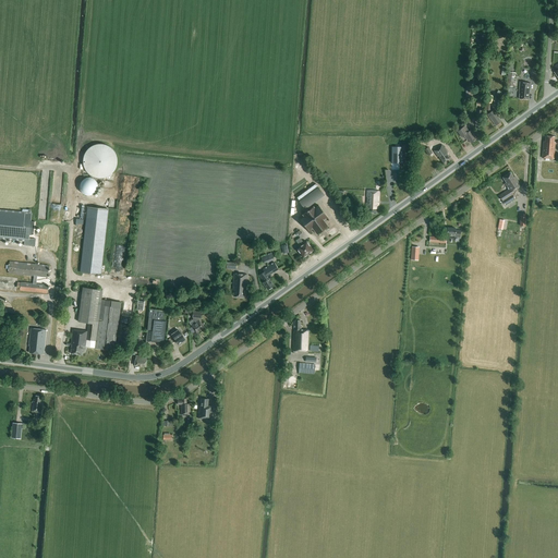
[(520,83),(519,94),(520,94),(519,99),(529,99),(530,92),(531,83),(520,83)]
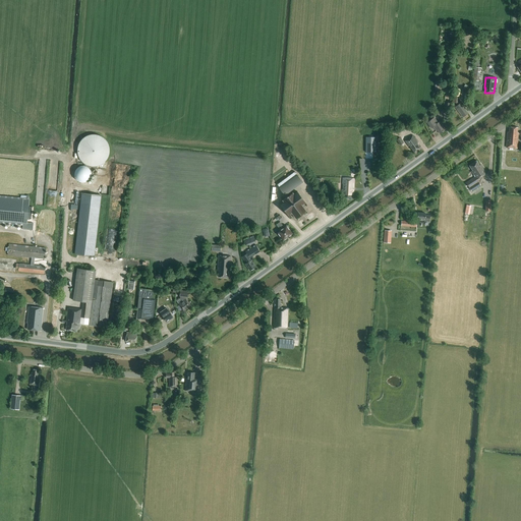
[(461,103),(457,106),(455,107),(461,115),(462,114),(463,117),(468,114),(465,109),(466,109),(461,103)]
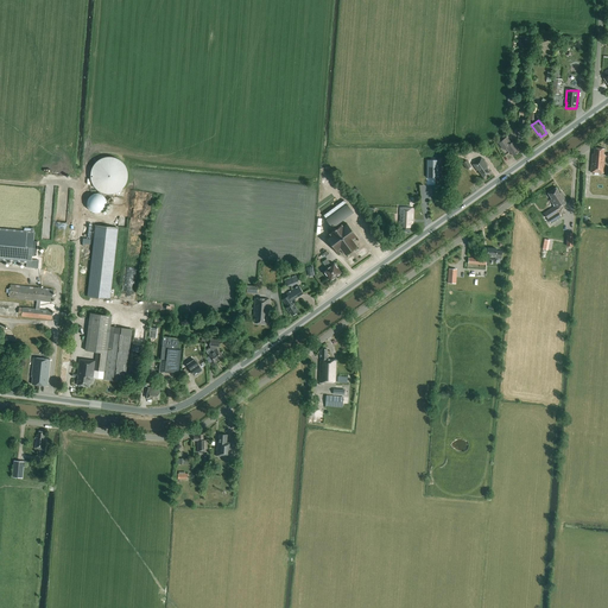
[(507,138),(505,139),(499,144),(502,150),(505,149),(508,153),(511,152),(513,157),(520,152),(513,143),(511,144),(507,138)]
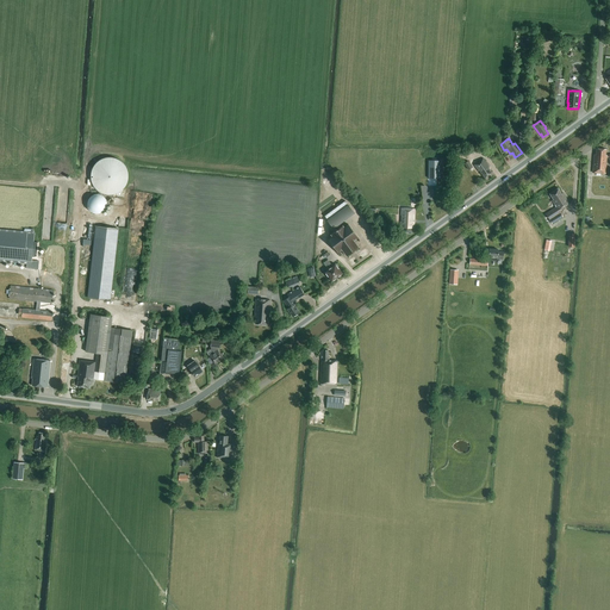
[(596,149),(596,155),(595,155),(592,173),(605,174),(607,156),(605,156),(605,149),(596,149)]
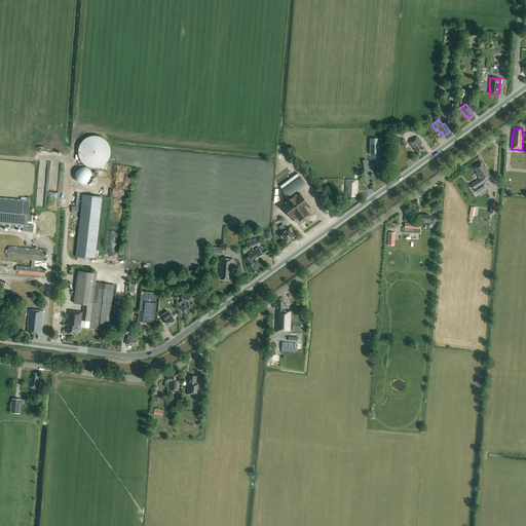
[(86,134),(79,160),(107,168),(114,141),(86,134)]
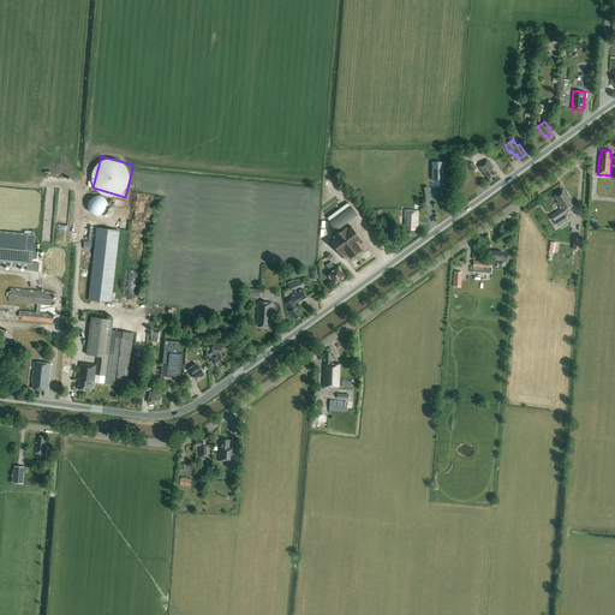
[(483,172),(489,179),(496,174),(491,168),(493,168),(488,160),(478,167),(482,173),(483,172)]
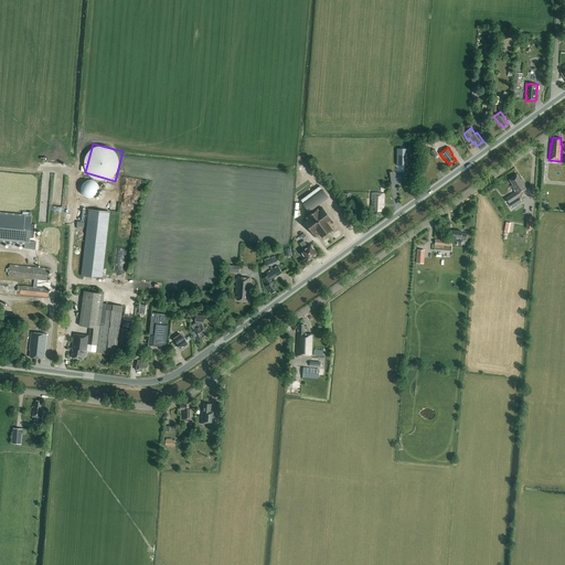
[(396,149),(396,166),(407,166),(407,149),(396,149)]
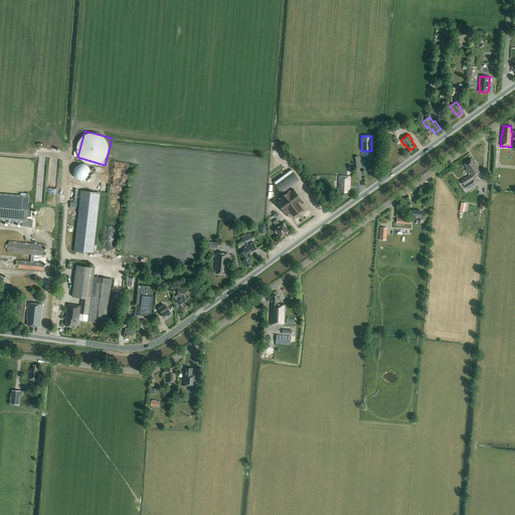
[(475,184),(473,180),(472,178),(481,172),(476,163),(474,164),(471,159),(464,164),(467,169),(466,170),(469,175),(461,180),(462,182),(466,189),(475,184)]
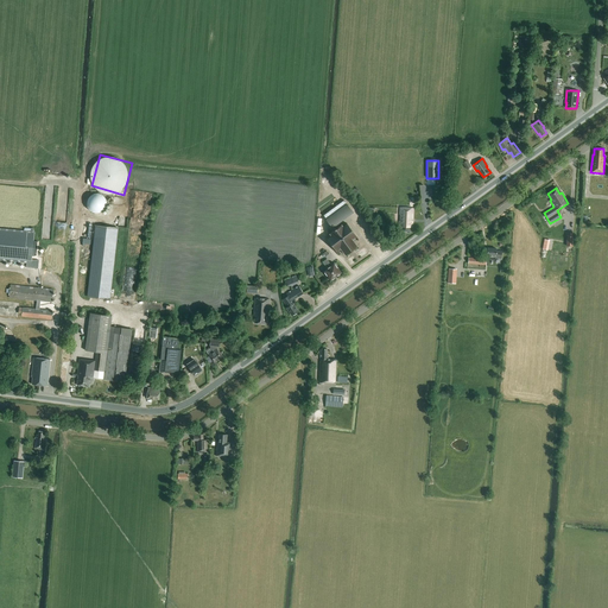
[(95,203),(92,203),(92,211),(107,211),(107,198),(95,198),(95,203)]
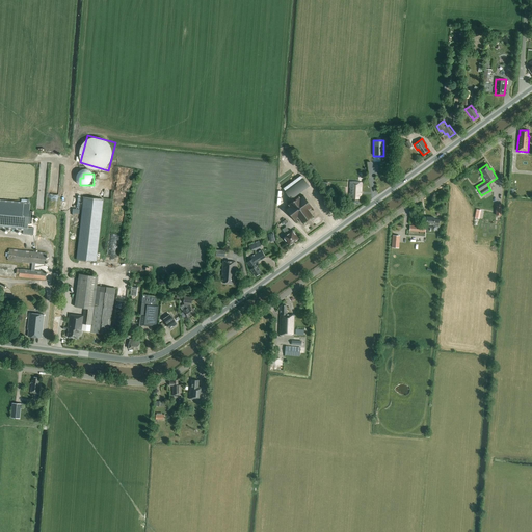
[(300,198),(298,197),(297,198),(294,195),(308,185),(301,176),(283,189),(286,192),(289,197),(288,200),(291,203),(289,205),(290,207),(286,209),(295,222),(299,219),(302,223),(313,216),(310,212),(313,209),(303,196),(300,198)]
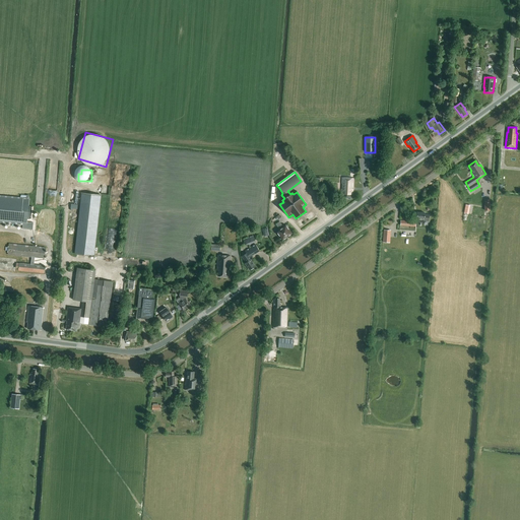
[(353,179),(342,178),(341,196),(342,196),(342,199),(350,199),(351,195),(352,195),(353,179)]
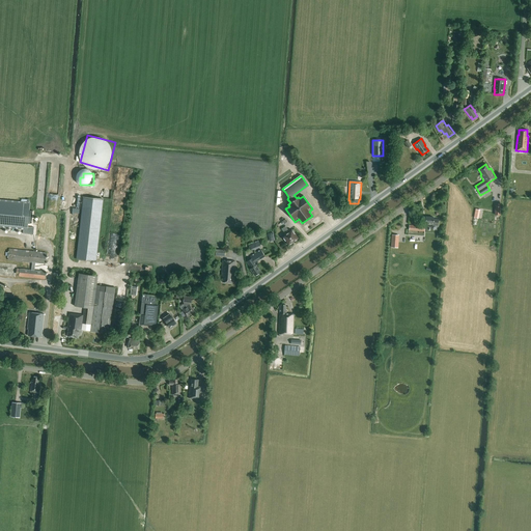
[(95,261),(103,199),(83,197),(77,259),(95,261)]
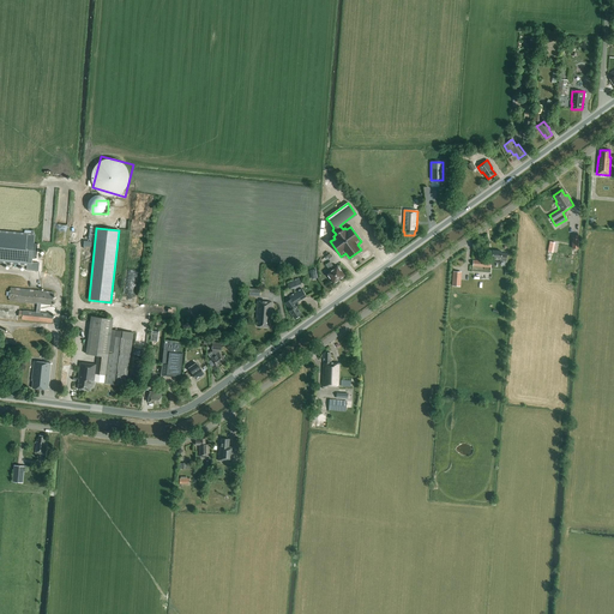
[(0,230),(0,263),(31,266),(32,258),(36,258),(37,244),(34,242),(35,234),(0,230)]
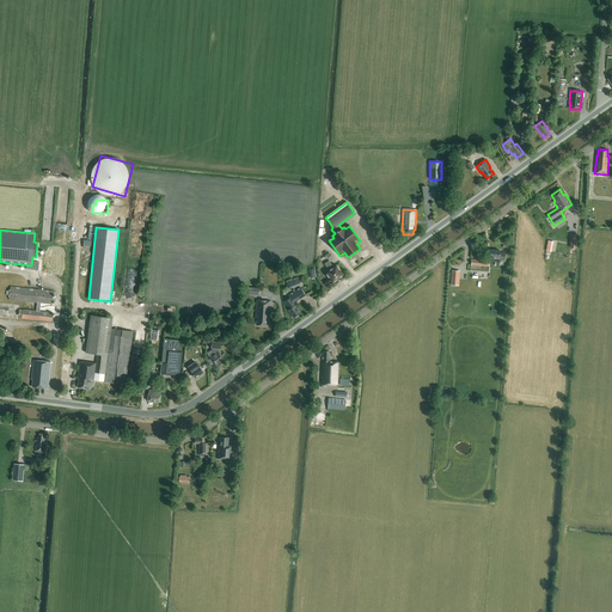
[(500,252),(500,251),(490,250),(490,257),(499,258),(499,259),(505,261),(505,254),(500,252)]
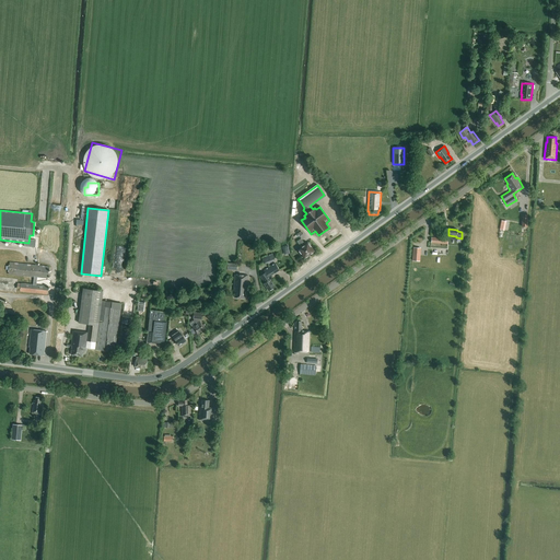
[(302,247),(299,249),(304,258),(314,251),(307,243),(305,245),(301,238),(296,242),(302,247)]
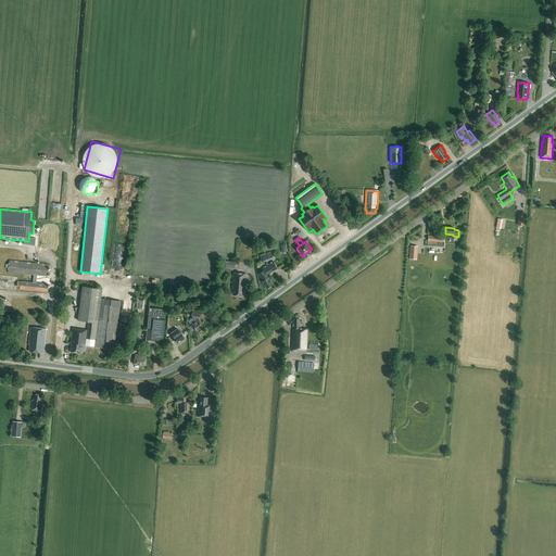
[(261,257),(261,264),(274,258),(270,252),(267,253),(267,254),(261,257)]
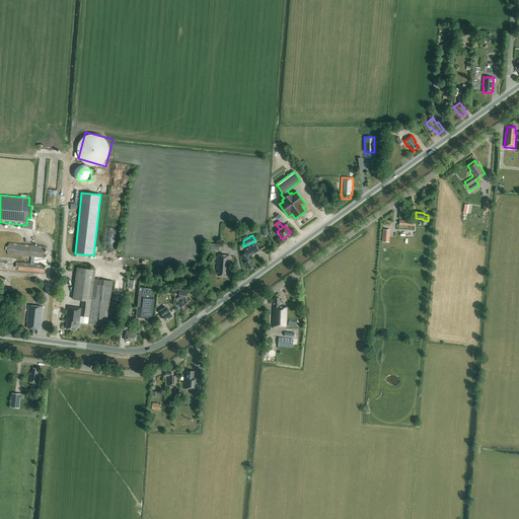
[(33,265),(34,257),(45,258),(46,247),(9,243),(8,254),(31,256),(30,265),(16,263),(15,269),(18,269),(18,270),(44,273),(45,266),(33,265)]
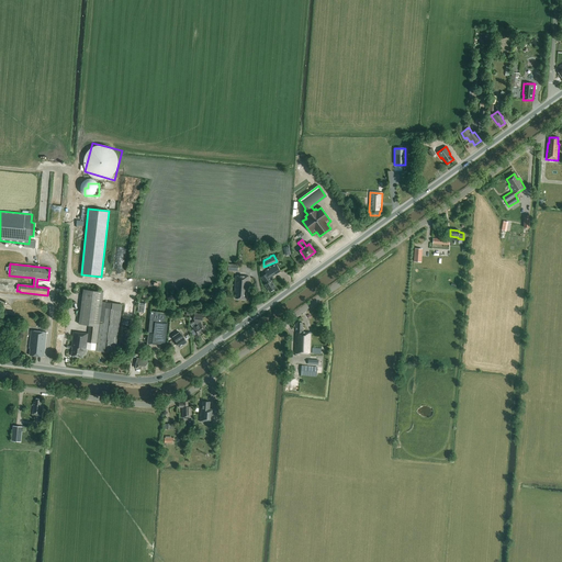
[(266,273),(263,276),(261,278),(266,284),(265,285),(267,289),(268,289),(270,292),(276,288),(273,284),(271,281),(272,280),(271,278),(281,271),(276,265),(266,271),(265,272),(266,273)]
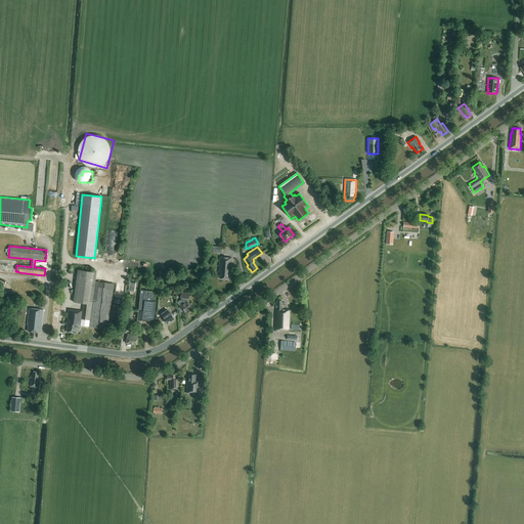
[(229,272),(231,272),(232,258),(219,257),(218,273),(220,273),(220,278),(228,279),(229,272)]
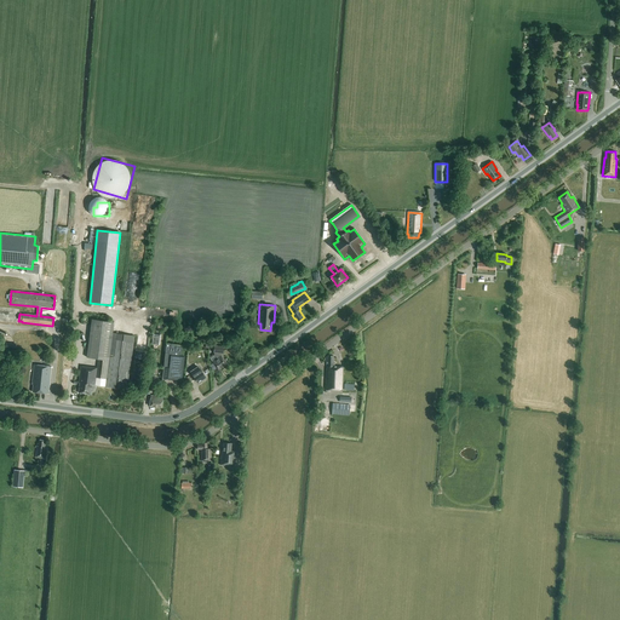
[(105,388),(127,390),(135,336),(113,333),(114,322),(92,320),(87,357),(98,360),(97,368),(81,366),(79,383),(80,383),(79,394),(91,395),(91,388),(95,389),(96,378),(107,379),(105,388)]
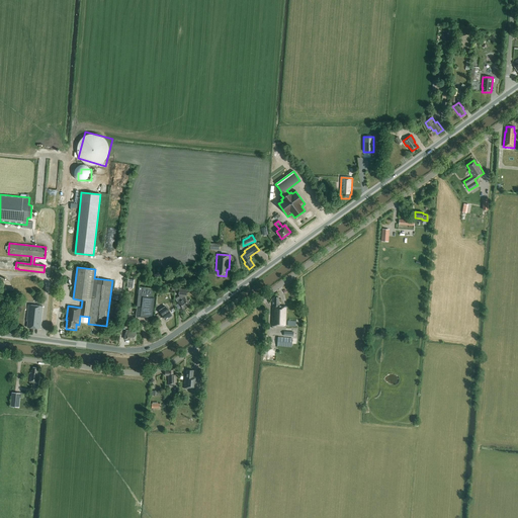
[(139,287),(137,309),(136,319),(141,316),(151,317),(153,298),(151,297),(152,288),(139,287)]
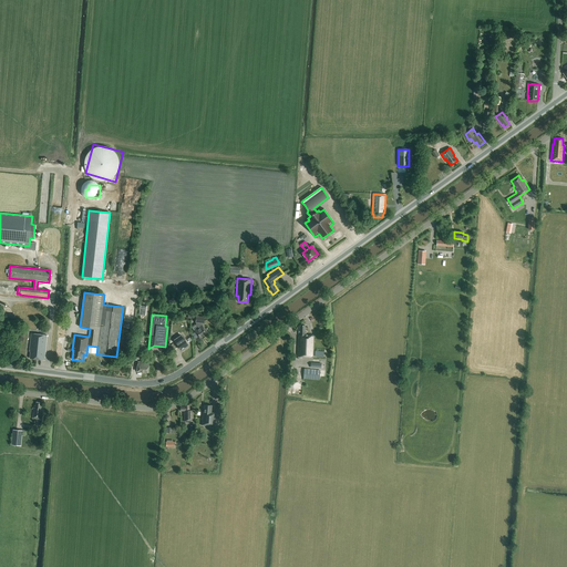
[(196,322),(196,326),(195,325),(192,327),(194,331),(199,339),(207,333),(202,326),(203,323),(205,323),(205,317),(196,316),(195,322),(196,322)]
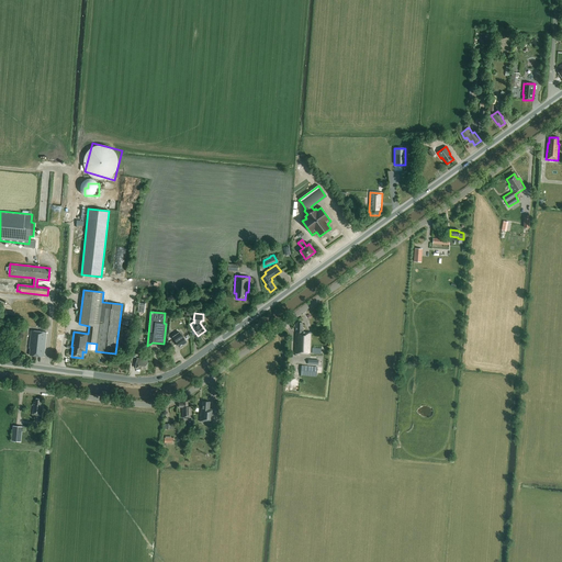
[(295,353),(311,355),(311,333),(303,333),(303,328),(302,328),(302,323),(298,323),(298,324),(296,324),(295,353)]
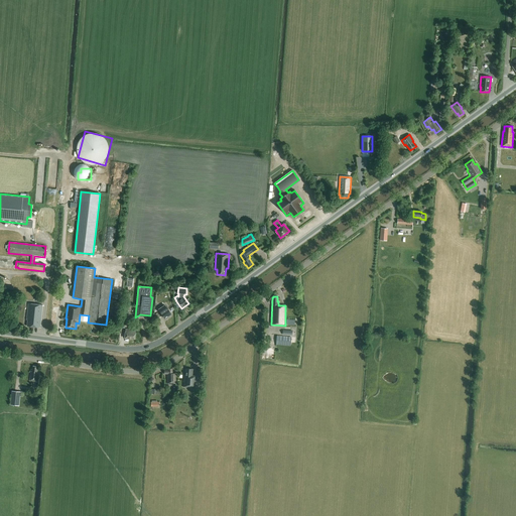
[(42,305),(28,304),(27,320),(28,320),(27,327),(40,328),(42,305)]
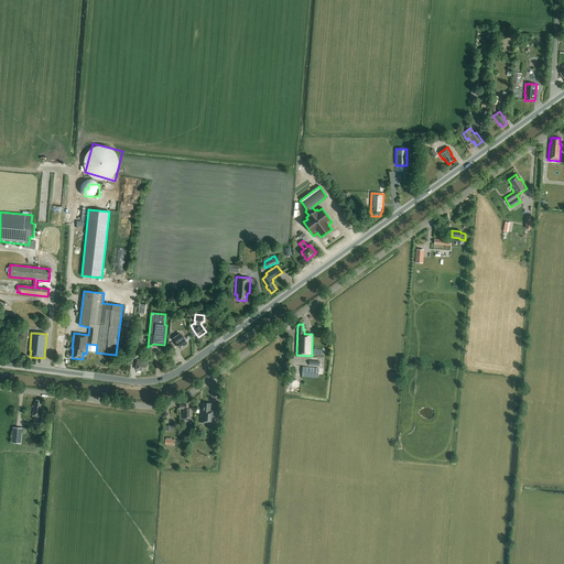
[(183,337),(183,338),(180,334),(173,338),(176,343),(180,348),(181,348),(182,348),(184,347),(183,346),(187,344),(183,337)]
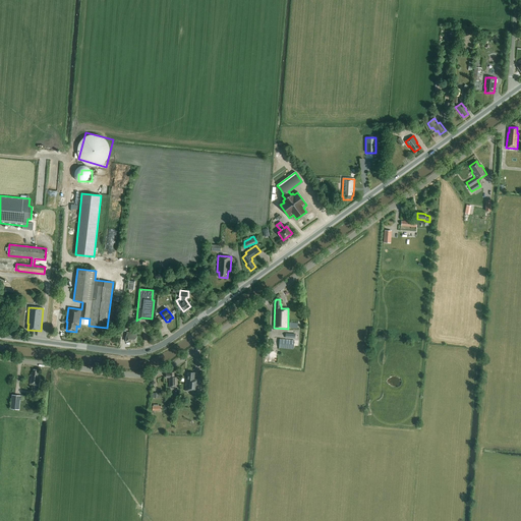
[(126,342),(136,343),(137,334),(127,333),(126,342)]
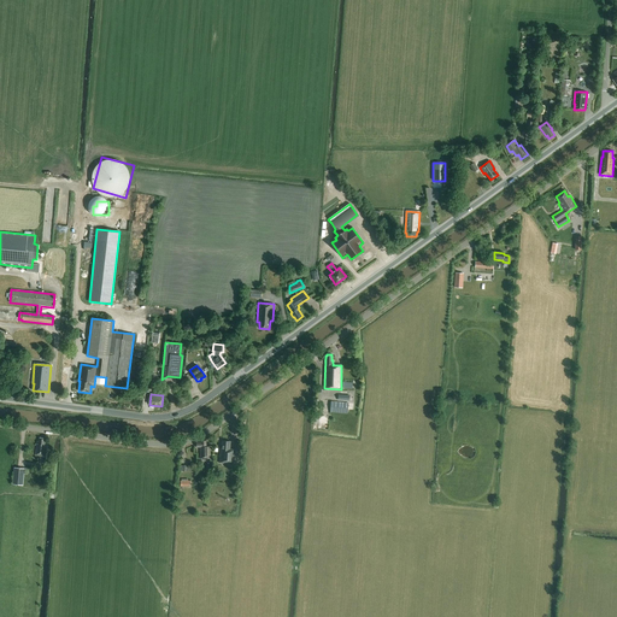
[(330,412),(347,413),(348,404),(331,401),(330,412)]
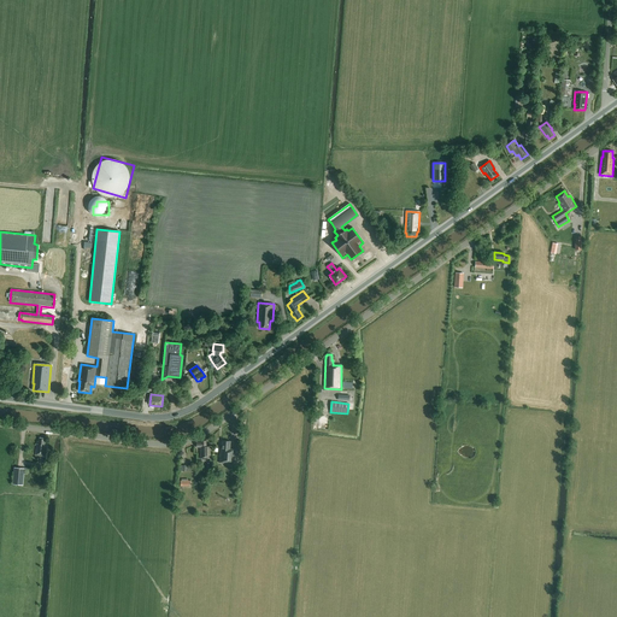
[(35,456),(45,457),(47,439),(39,438),(39,445),(36,445),(35,456)]
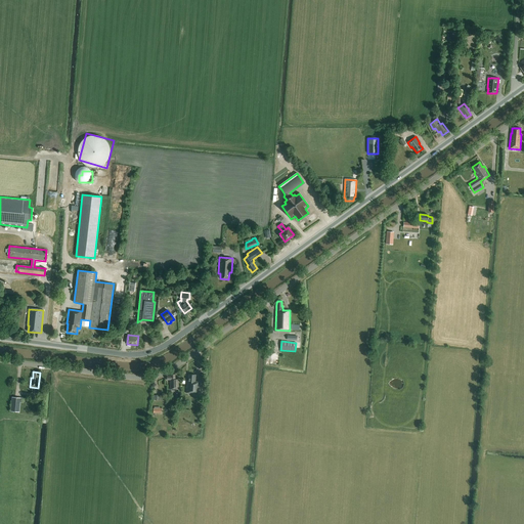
[(178,390),(178,380),(175,380),(175,375),(170,375),(171,376),(167,377),(167,380),(170,380),(170,390),(178,390)]
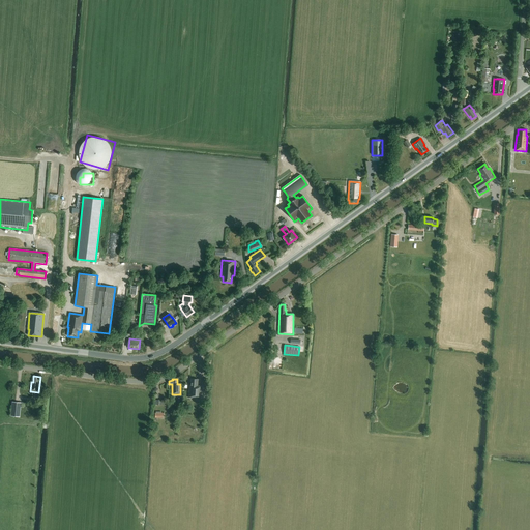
[(201,402),(201,399),(202,386),(198,386),(198,379),(190,379),(190,385),(189,385),(188,398),(196,399),(196,402),(201,402)]
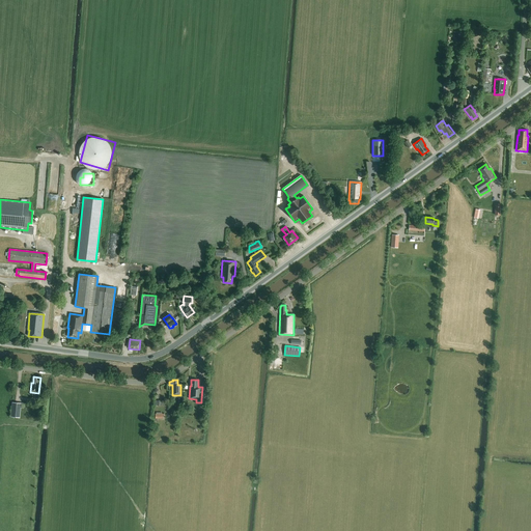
[(10,417),(20,418),(21,403),(12,402),(10,417)]
